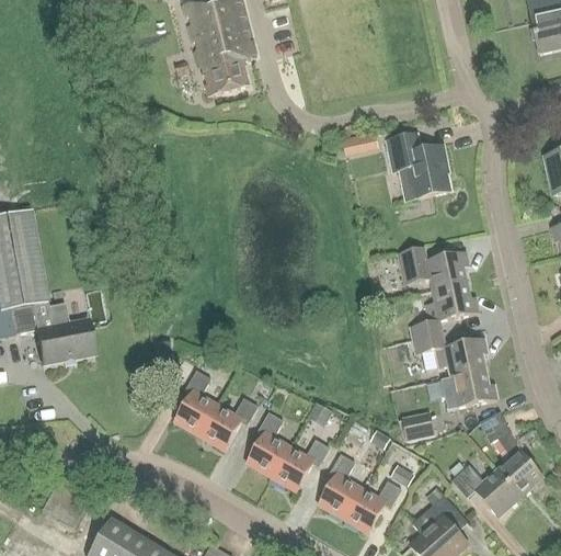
[(243,58),(255,56),(241,0),(203,0),(185,4),(201,66),(203,65),(210,93),(249,83),(243,58)]
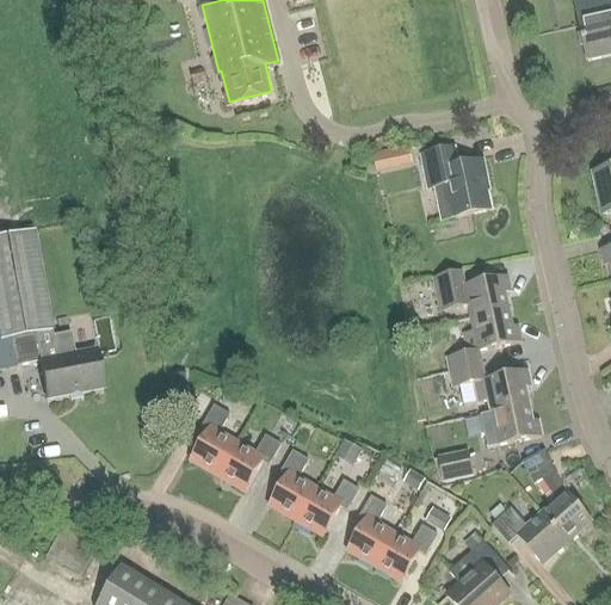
[(588,56),(610,50),(610,8),(579,17),(588,56)]
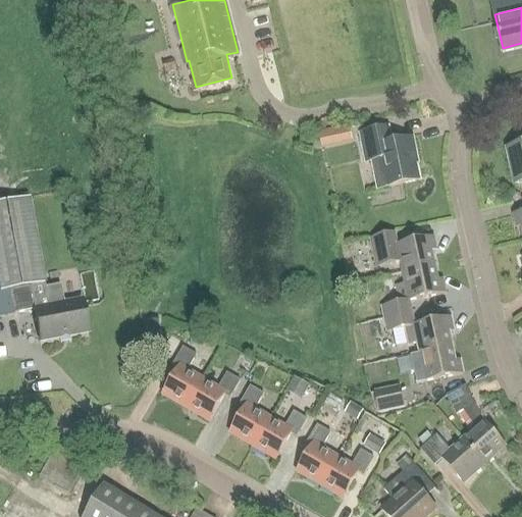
[(175,66),(172,55),(161,58),(164,69),(175,66)]
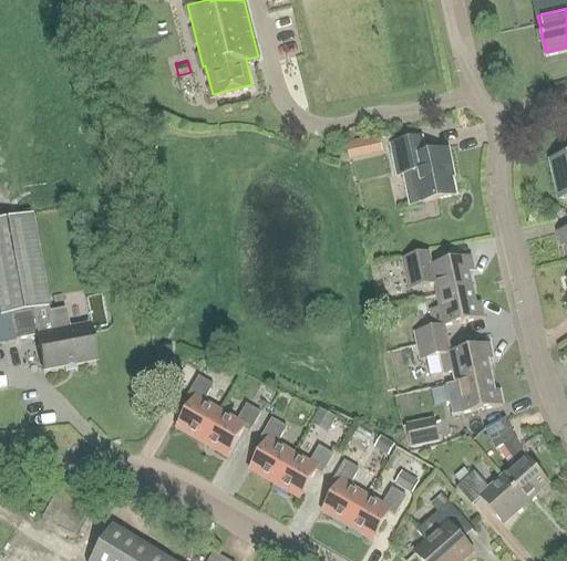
[(366,153),(381,149),(378,132),(361,136),(366,153)]
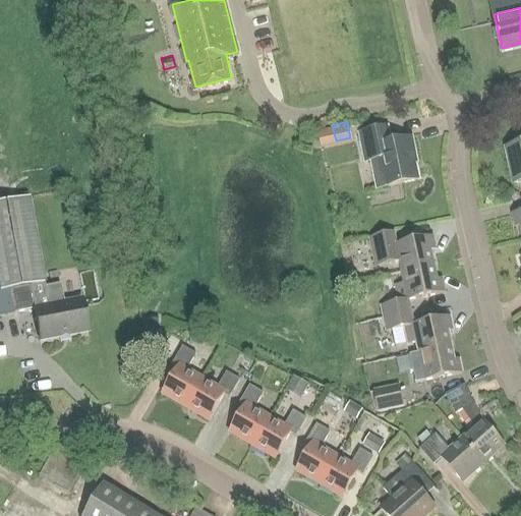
[(373,185),(418,176),(414,160),(417,159),(412,134),(391,138),(387,122),(356,128),(362,158),(367,157),(373,185)]
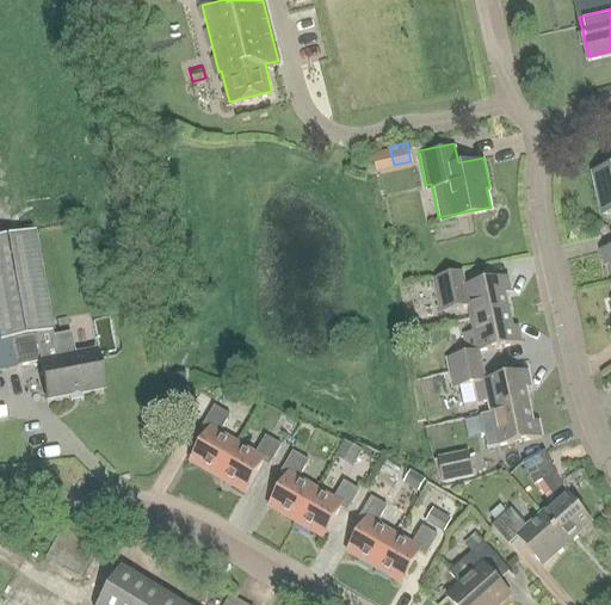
[(610,165),(593,170),(602,210),(610,208),(610,165)]
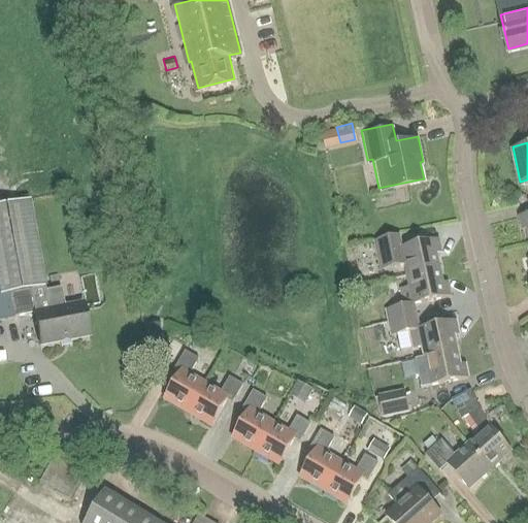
[(364,200),(372,199),(370,189),(362,190),(364,200)]
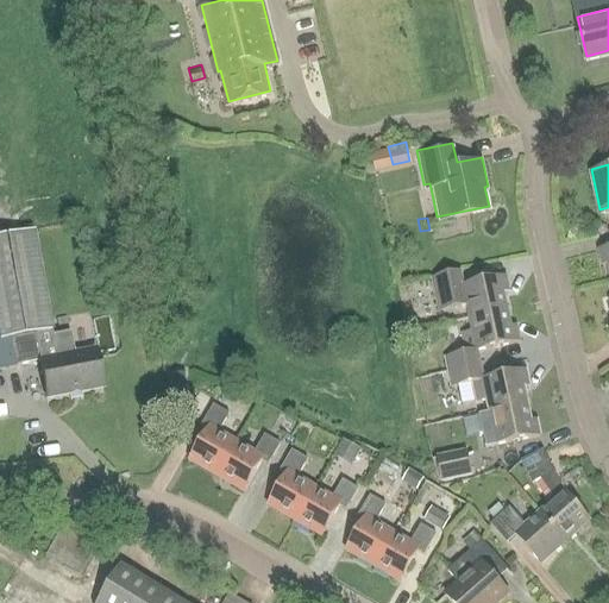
[(0,364),(20,360),(41,357),(46,393),(104,383),(96,345),(73,350),(69,328),(46,332),(45,327),(52,326),(33,224),(0,230),(0,364)]
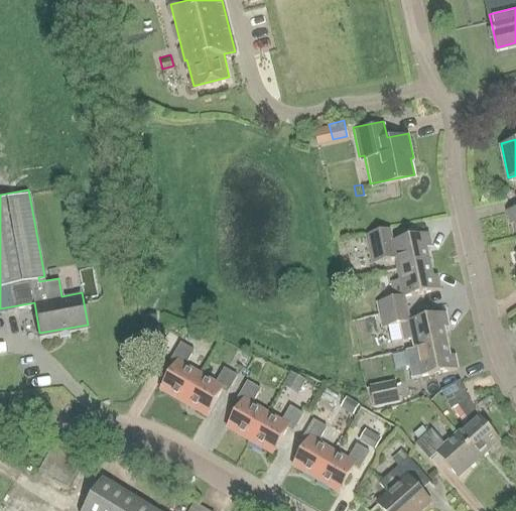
[(515,226),(515,206),(507,208),(510,223),(515,222),(515,226)]
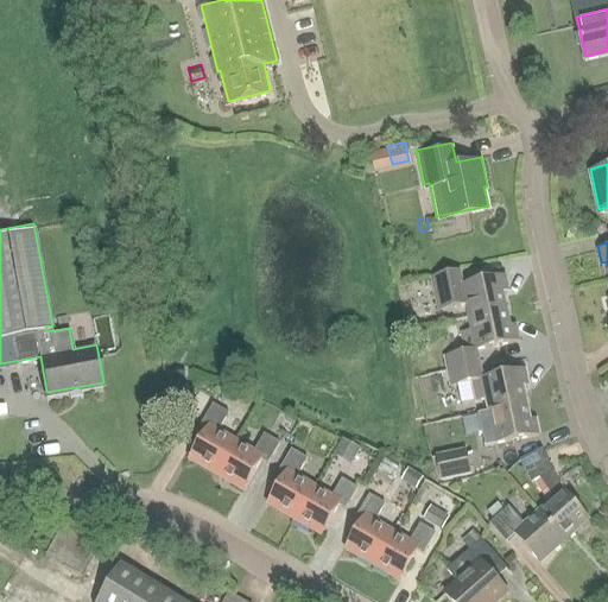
[(467,314),(507,305),(504,291),(510,289),(506,272),(464,280),(461,267),(432,272),(438,308),(466,302),(467,314)]
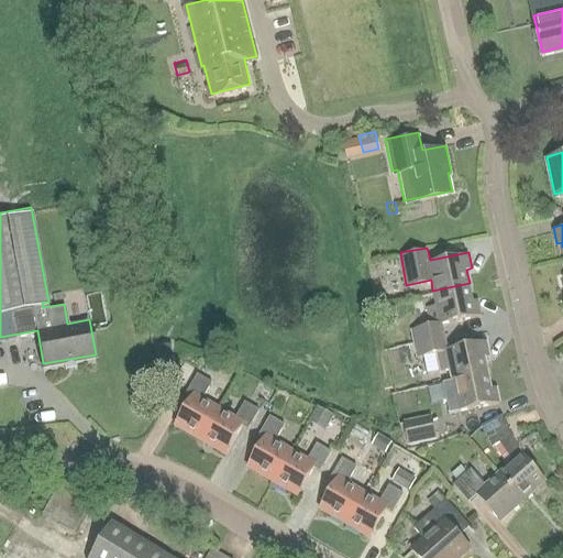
[(417,339),(445,334),(442,320),(482,313),(478,296),(472,297),(470,283),(432,291),(435,303),(427,304),(431,321),(415,325),(417,339)]
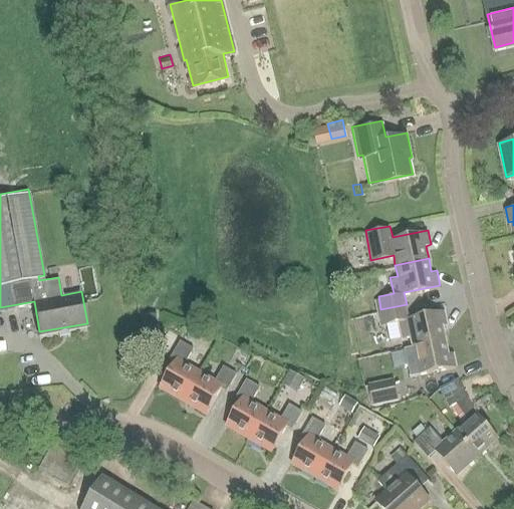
[(414,343),(445,337),(443,323),(447,322),(444,308),(409,316),(407,304),(380,309),(382,321),(399,318),(403,335),(411,333),(414,343)]
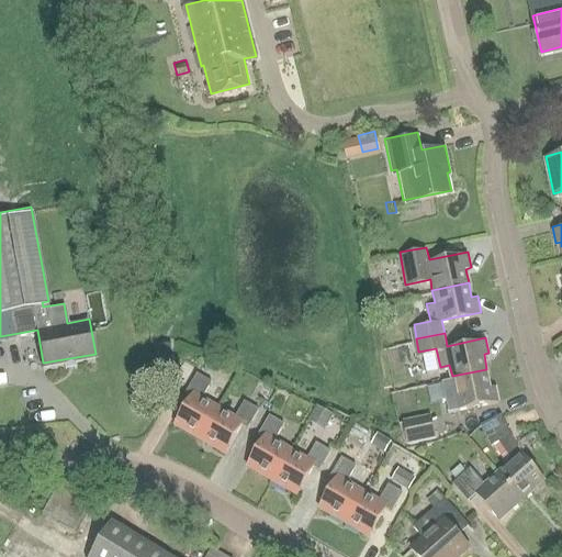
[(173,368),(171,340),(157,341),(159,369),(173,368)]
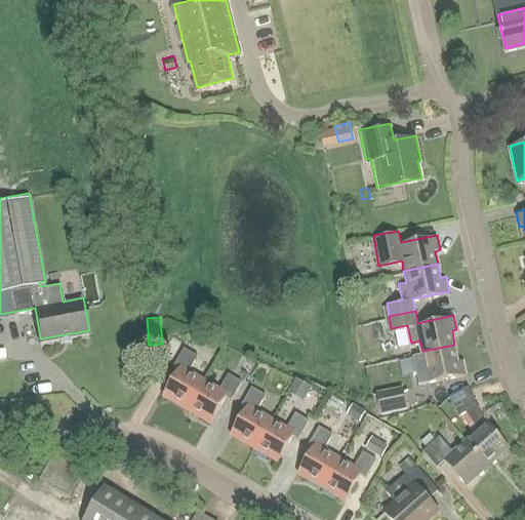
[(187,407),(203,378),(189,370),(198,353),(185,345),(173,364),(179,367),(164,394),(187,407)]
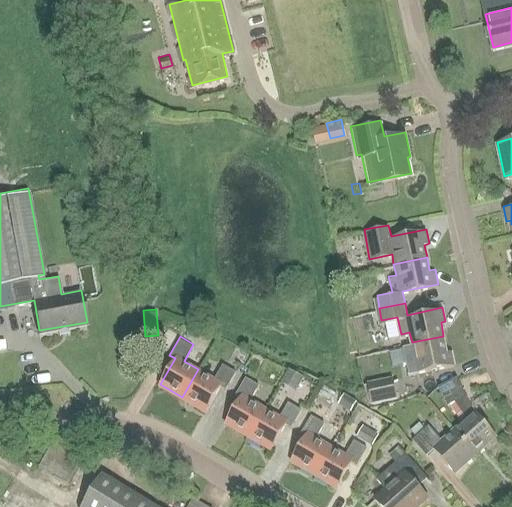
[(443,336),(412,342),(403,344),(409,373),(454,363),(451,349),(447,350),(443,336)]
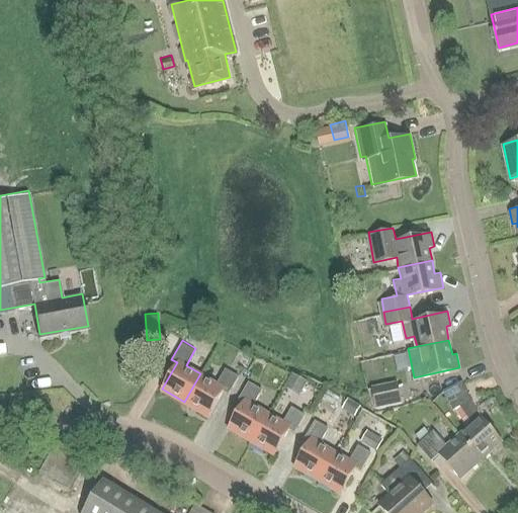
[(200,373),(184,402),(207,415),(223,389),(229,392),(239,374),(225,366),(216,381),(200,373)]
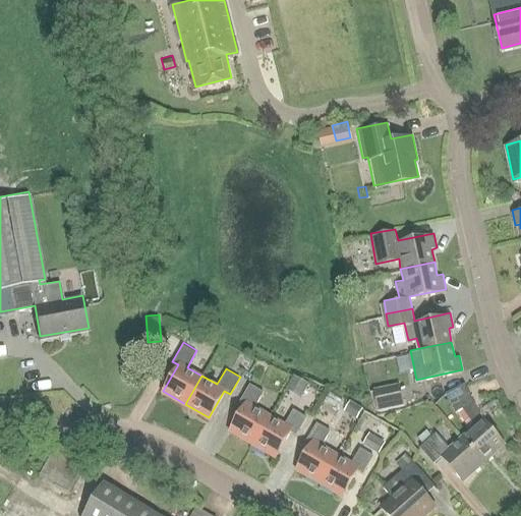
[(371,386),(375,408),(402,403),(397,381),(371,386)]
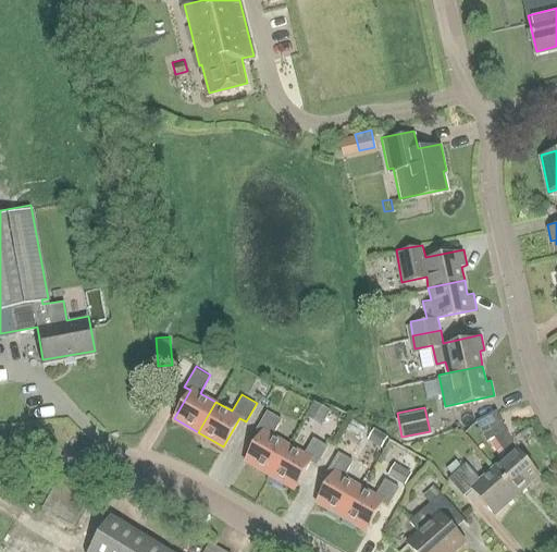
[(494,466),(517,492),(540,473),(516,446),(497,408),(477,418),(487,439),(489,438),(503,457),(494,466)]
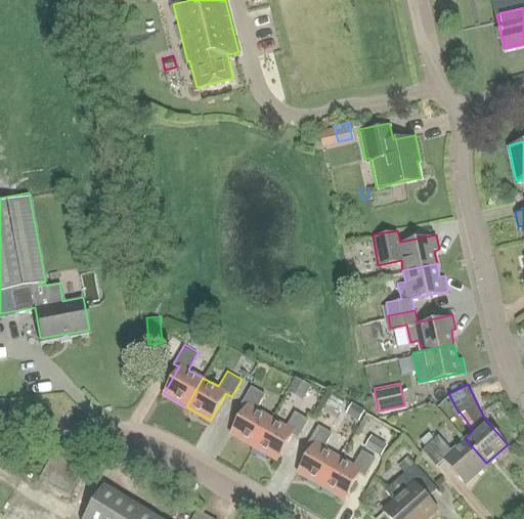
[(254,445),(270,417),(256,408),(265,392),(252,385),(242,402),(247,405),(231,432),(254,445)]
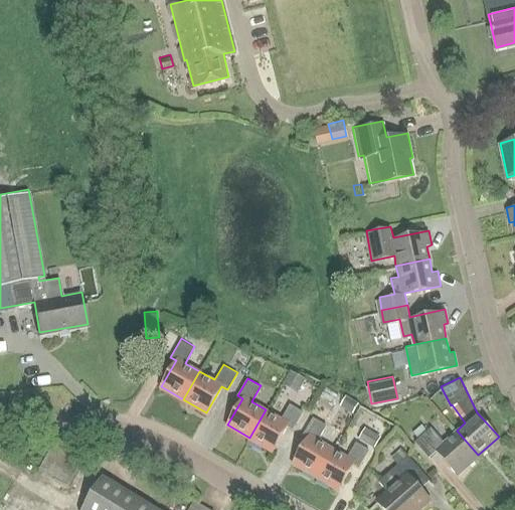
[(266,409),(249,438),(272,450),(287,425),(292,428),(302,410),(289,402),(281,418),(266,409)]
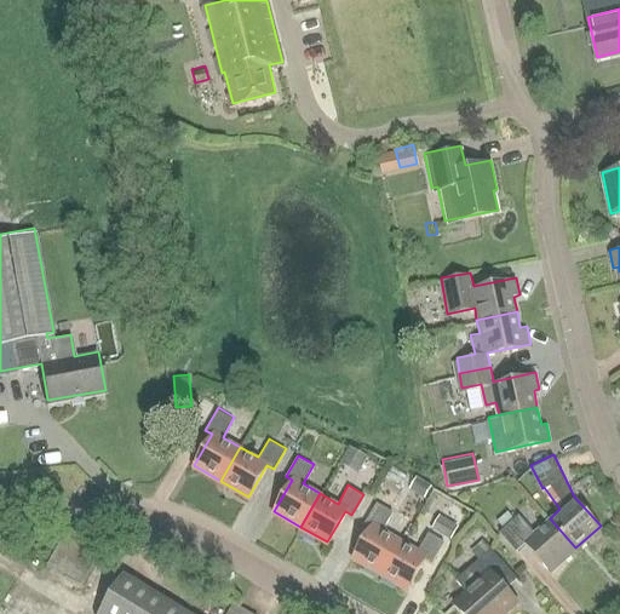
[(380,573),(399,539),(382,528),(392,510),(377,500),(365,522),(371,526),(352,557),(380,573)]
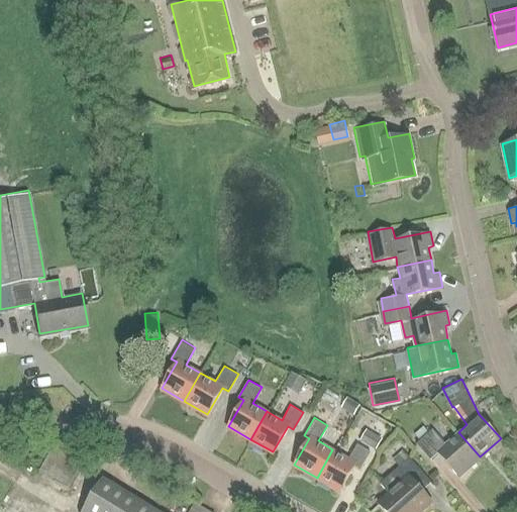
[(480,456),(458,432),(446,443),(432,427),(428,431),(421,423),(413,430),(420,438),(417,441),(431,457),(438,451),(459,475),(480,456)]
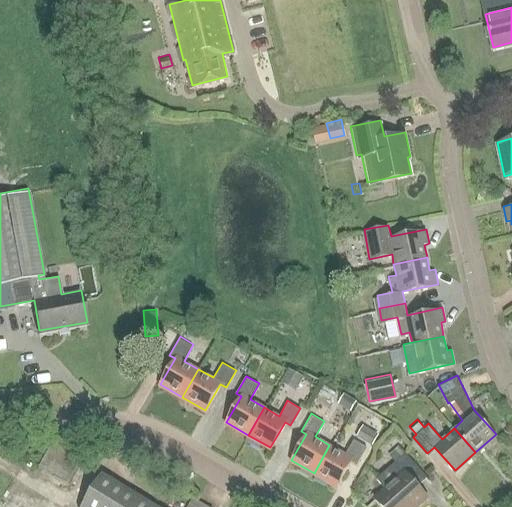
[(380,439),(384,427),(366,421),(362,434),(380,439)]
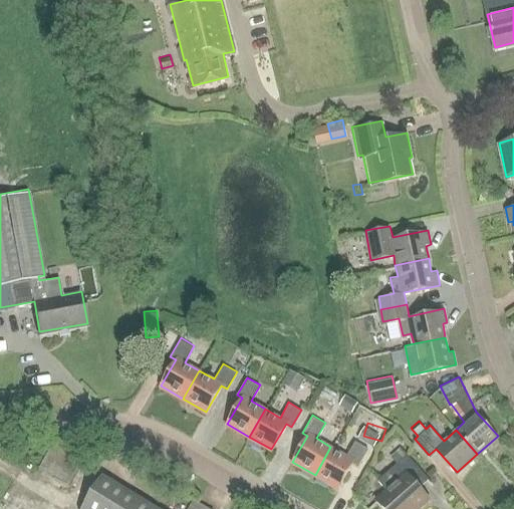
[(68,484),(86,452),(55,435),(37,468),(68,484)]
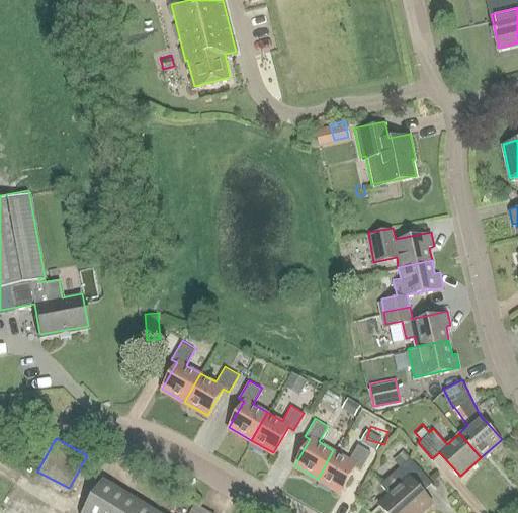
[(333,450),(318,479),(340,491),(354,464),(362,468),(371,451),(357,443),(349,458),(333,450)]
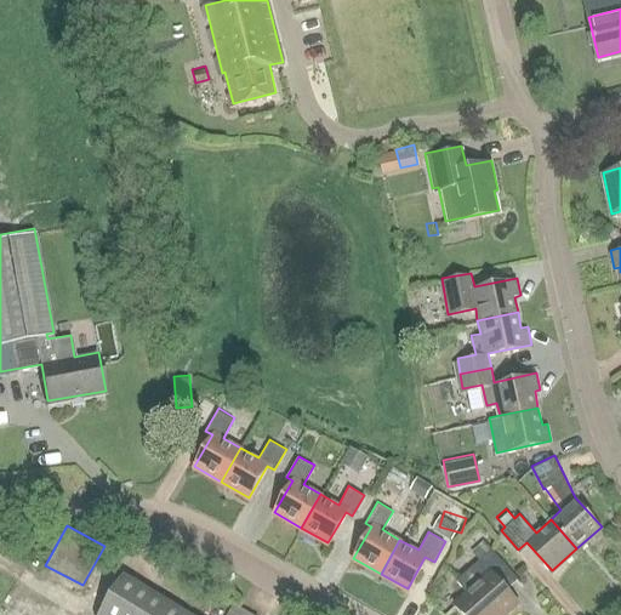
[(465,614),(501,614),(517,602),(500,582),(512,571),(491,548),(457,579),(468,591),(455,603),(465,614)]
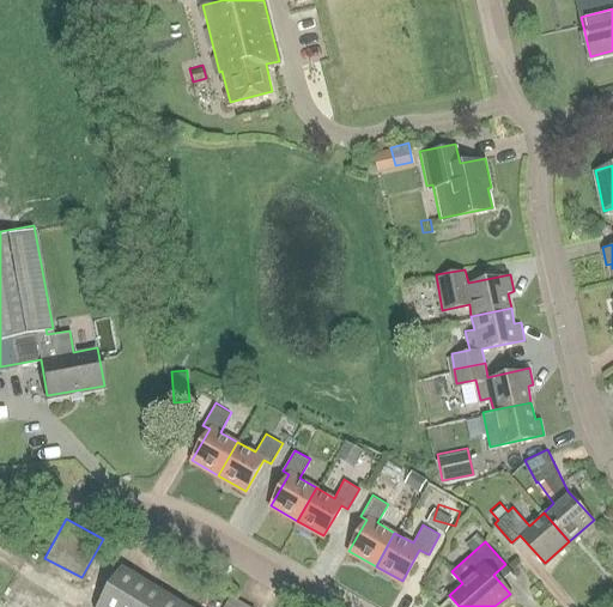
[(186,606),(121,568),(97,606),(186,606)]
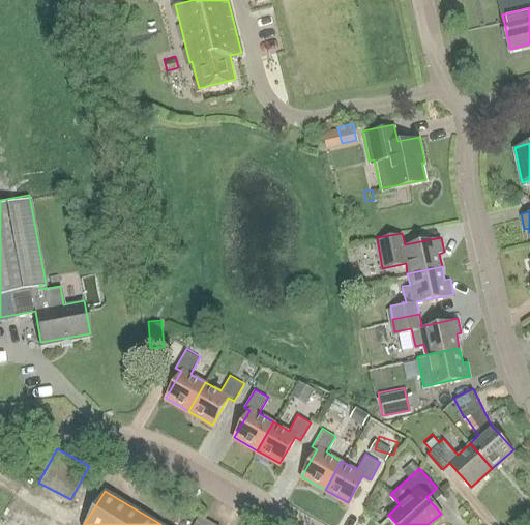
[(219,524),(200,514),(192,524),(219,524)]
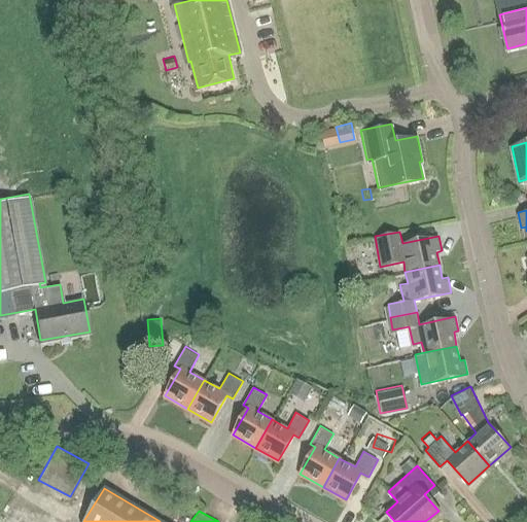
All buildings are outlined.
